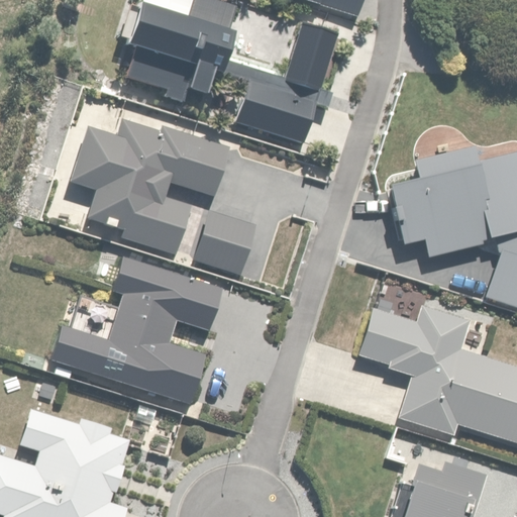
[(219,74),(229,44),(241,12),(207,0),(140,0),(124,44),(136,48),(126,76),(168,92),(181,57),(196,63),(188,85),(207,92),(215,72),(219,74)]
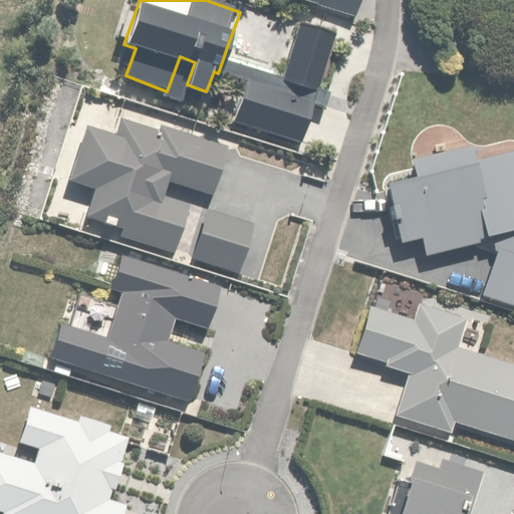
[(301,21),(285,65),(281,75),(265,69),(269,59),(228,44),(218,73),(242,82),(230,114),(296,140),(336,33),(301,21)]
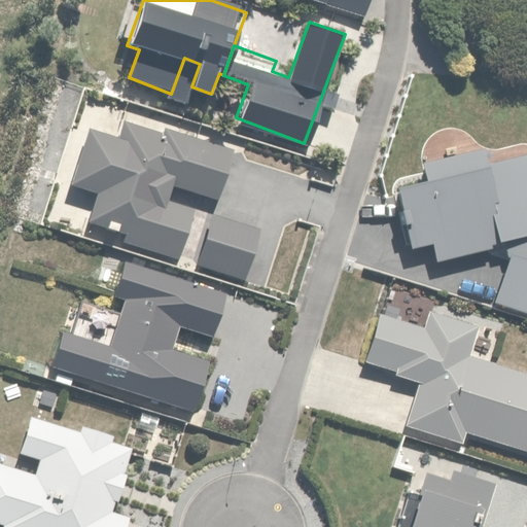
[(215,200),(230,162),(233,151),(166,130),(165,134),(125,121),(119,137),(91,128),(73,184),(97,192),(88,221),(126,233),(123,244),(181,262),(199,207),(173,199),(177,187),(215,200)]
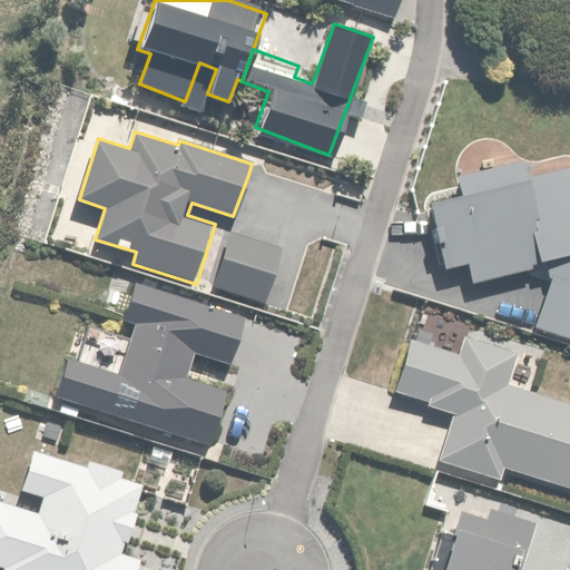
[(550,281),(536,318),(533,325),(569,338),(569,166),(530,175),(527,161),(460,175),(463,194),(432,200),(448,269),(467,265),(470,281),(547,263),(550,281)]
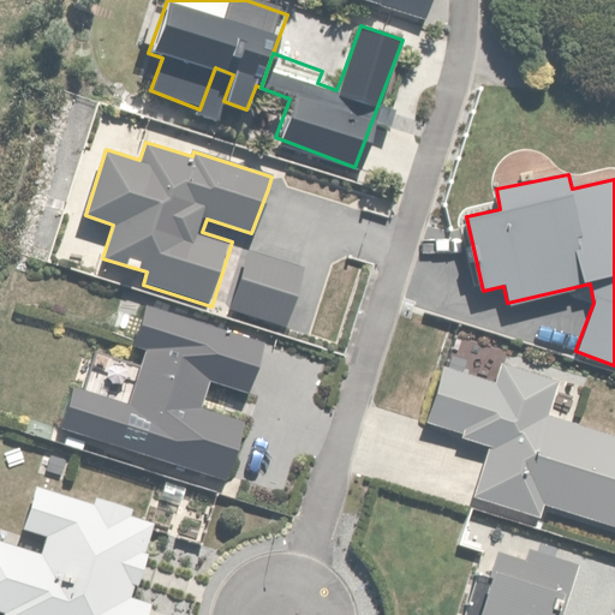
[(306,270),(251,248),(228,306),(282,328),(306,270)]
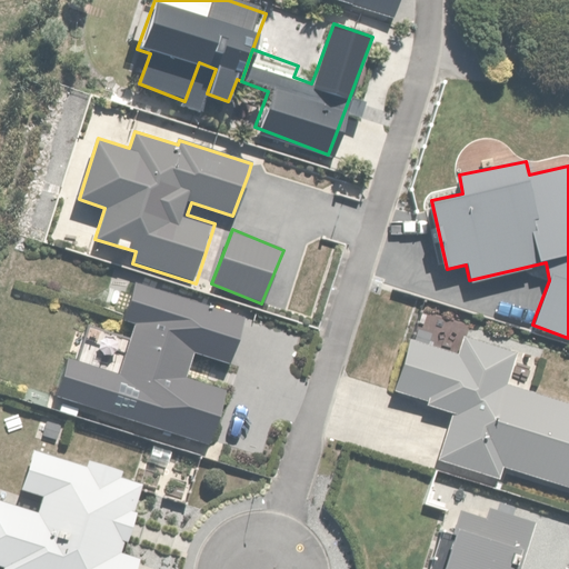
[(412,338),(396,391),(425,400),(423,406),(451,415),(438,458),(495,476),(498,465),(568,486),(568,405),(506,386),(516,352),(465,337),(459,352),(412,338)]
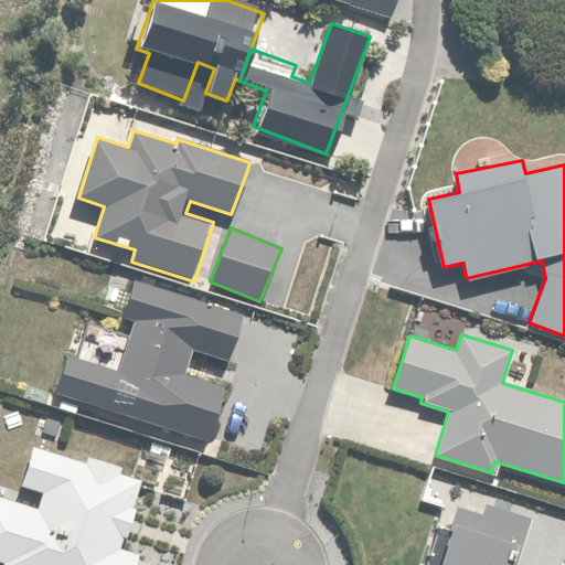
[(0,561),(3,562),(2,564),(137,564),(141,553),(121,547),(127,531),(128,531),(146,478),(121,470),(124,464),(91,454),(87,464),(35,447),(19,500),(0,493),(0,561)]
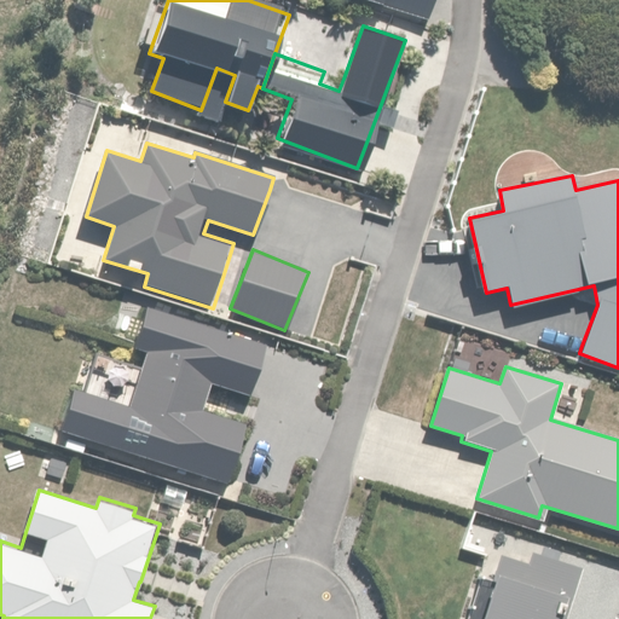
[(528,562),(502,554),(480,618),(560,618),(562,614),(568,617),(583,567),(532,551),(528,562)]
